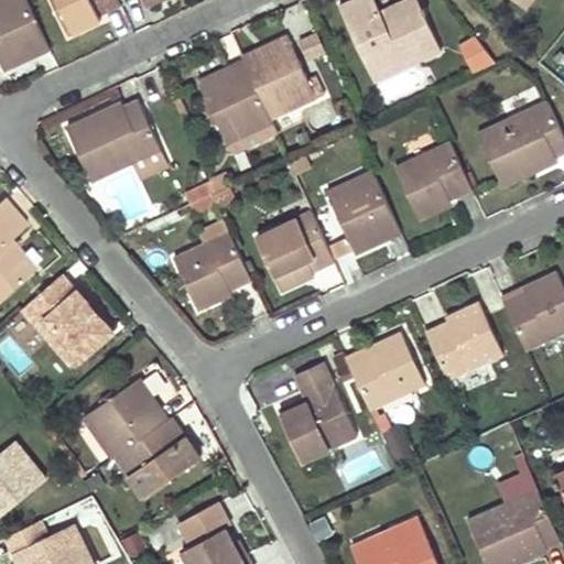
[(0,0),(0,64),(3,71),(26,60),(50,49),(26,0),(0,0)]
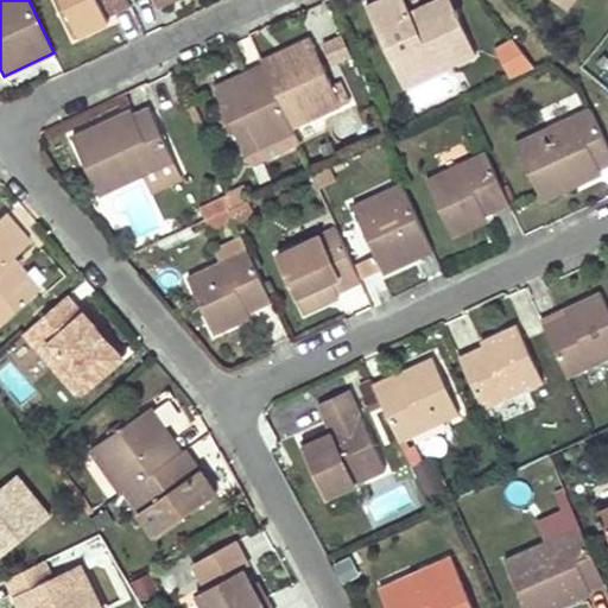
[(108,21),(107,19),(106,17),(130,6),(127,0),(55,0),(73,38),(108,21)]
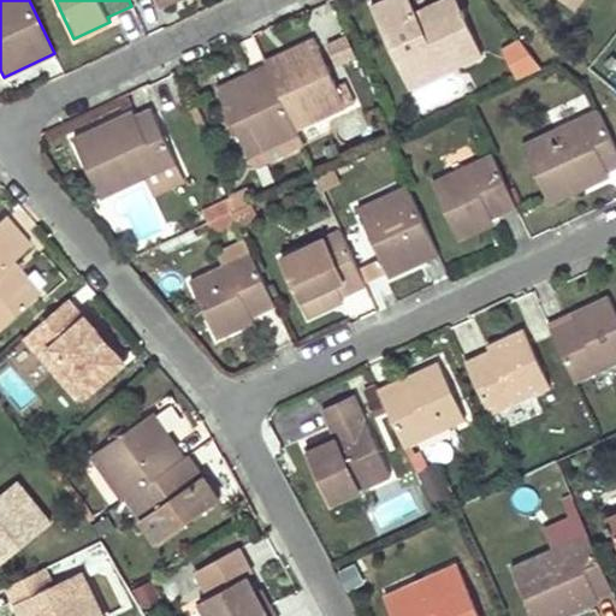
[(384,0),(367,9),(407,90),(480,54),(454,0),(438,0),(414,12),(408,0),(384,0)]
